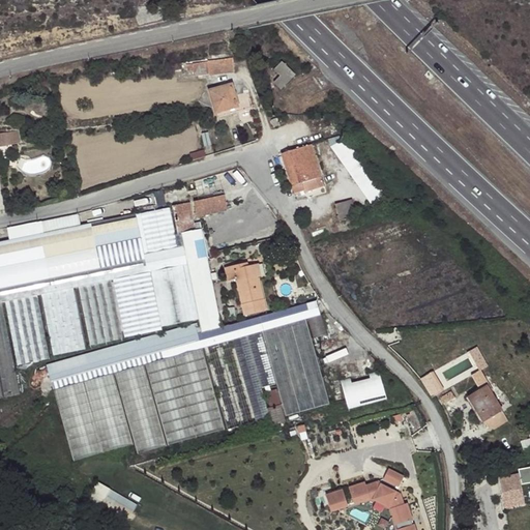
[(232,69),(231,56),(206,59),(206,60),(194,63),(194,62),(190,63),(192,75),(207,72),(232,69)]
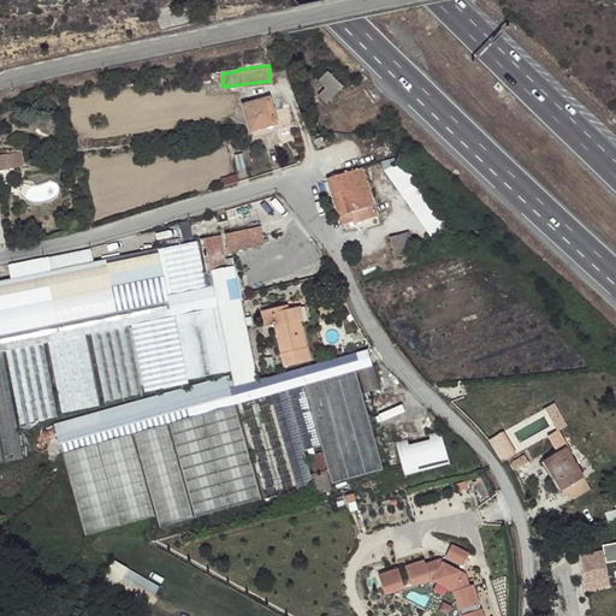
[(330,70),(320,80),(327,87),(320,94),(329,104),(345,86),(330,70)]
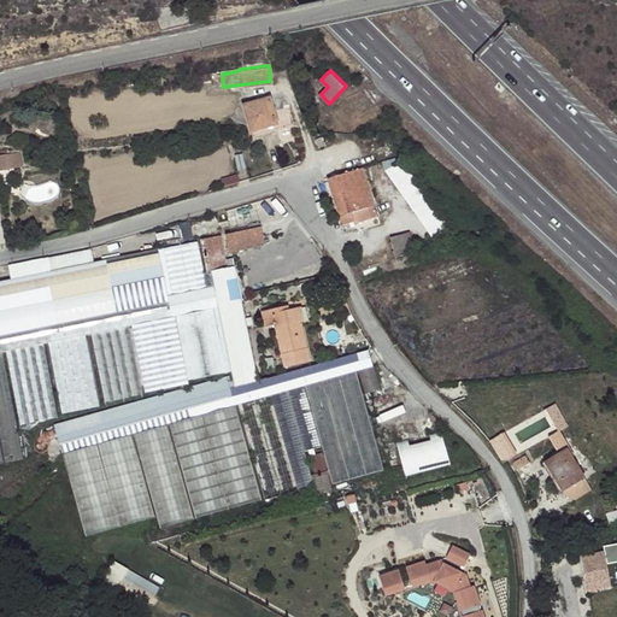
[(275,124),(276,129),(292,124),(286,107),(272,111),(268,98),(242,105),(248,125),(250,130),(275,124)]
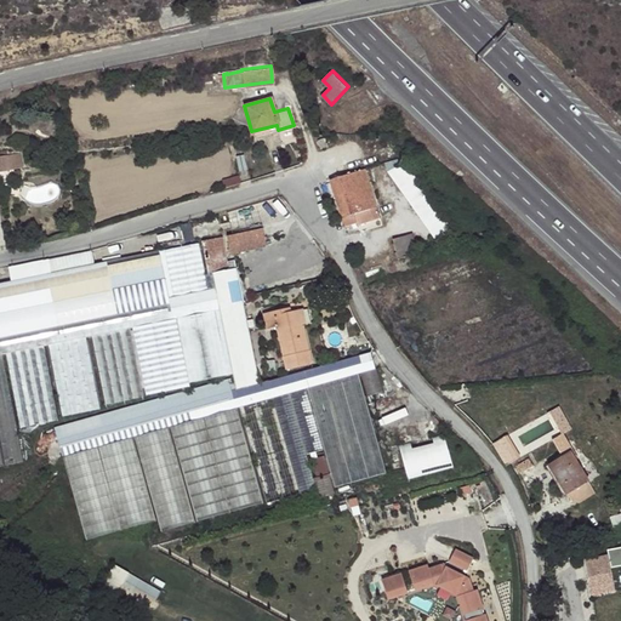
[(248,126),(250,126),(244,106),(240,107),(232,119),(248,126)]
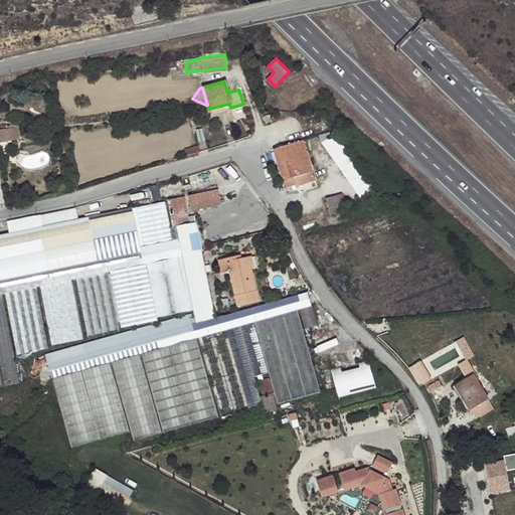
[(209,113),(230,108),(229,104),(208,109),(209,113)]
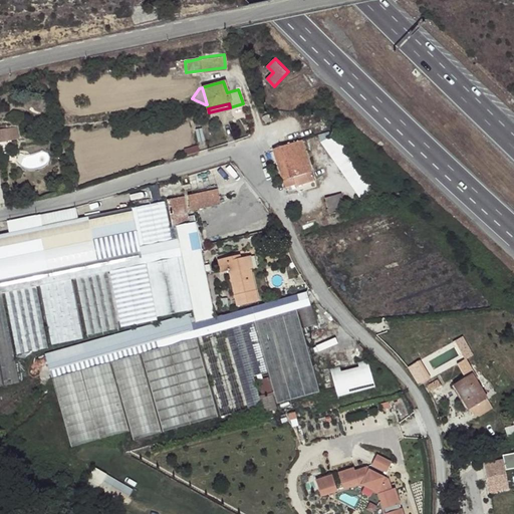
[(0,142),(17,140),(15,127),(0,130),(0,142)]
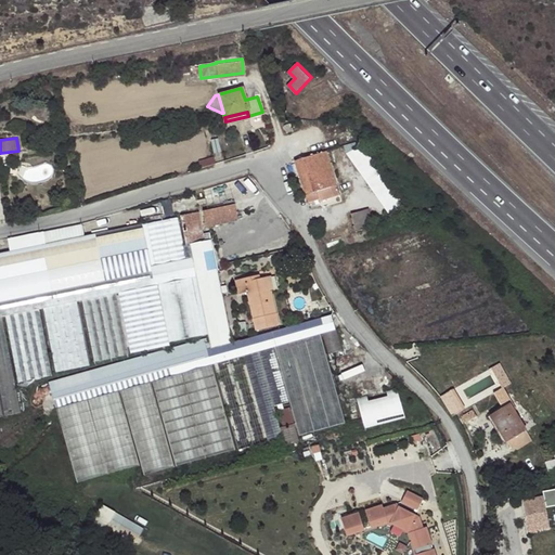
[(346,143),(391,211),(403,203),(364,145),(357,140),(346,143)]
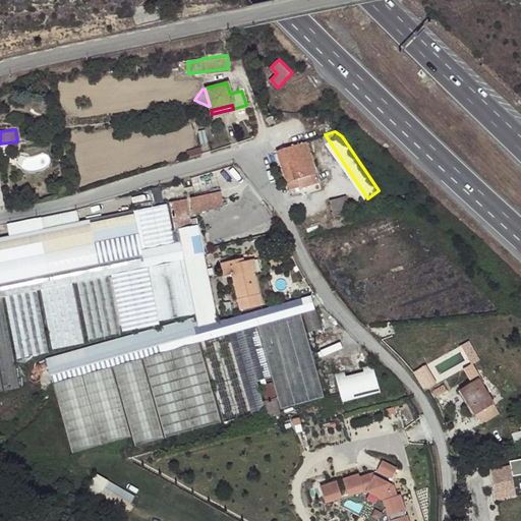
[(292,146),(278,150),(283,166),(288,181),(289,181),(291,188),(299,186),(300,187),(320,181),(317,172),(306,140),(292,146)]
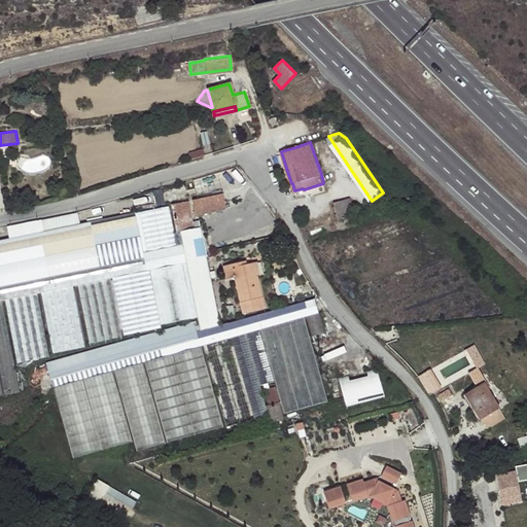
[(229,209),(225,194),(196,200),(198,215),(229,209)]
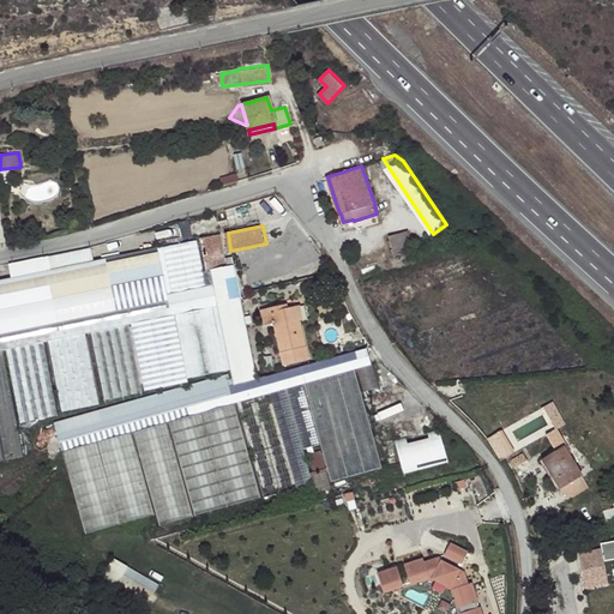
[(390,235),(396,254),(414,250),(409,229),(390,235)]
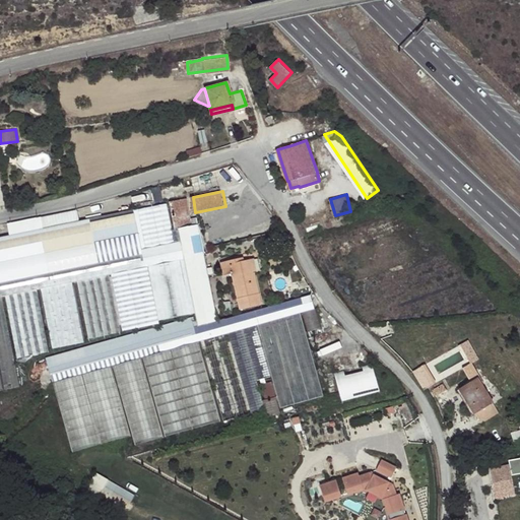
[(176,230),(180,229),(194,225),(193,222),(197,221),(195,217),(192,218),(189,198),(171,201),(176,230)]
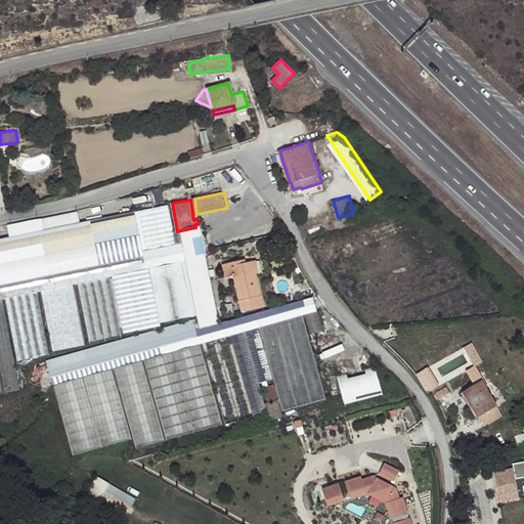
[(144,251),(177,245),(170,206),(137,213),(144,251)]
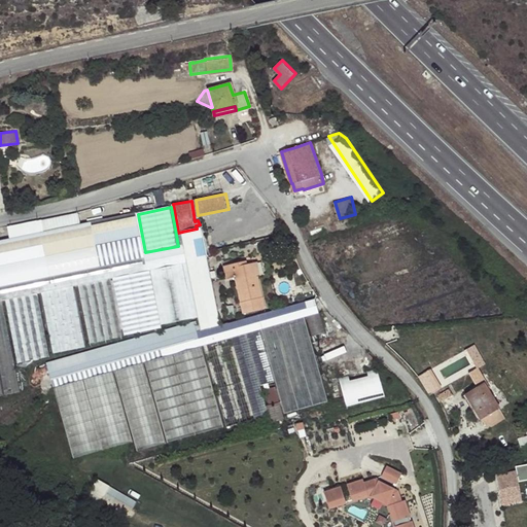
[(143,261),(142,252),(135,214),(102,220),(110,265),(110,269),(143,261)]
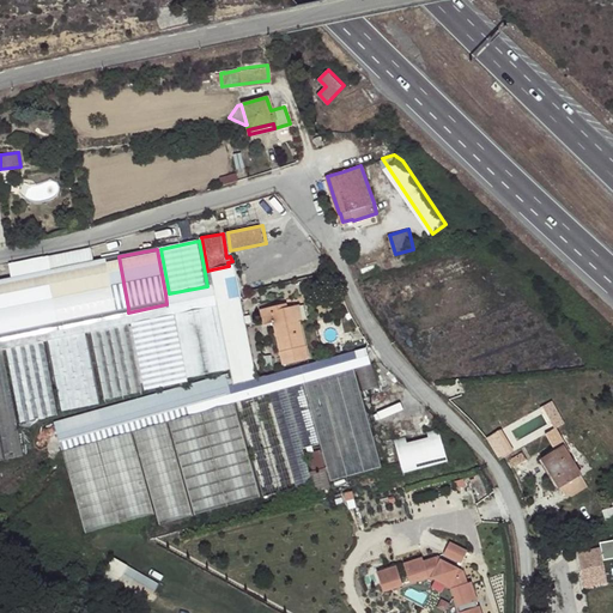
[(86,316),(125,308),(115,258),(77,265),(86,316)]
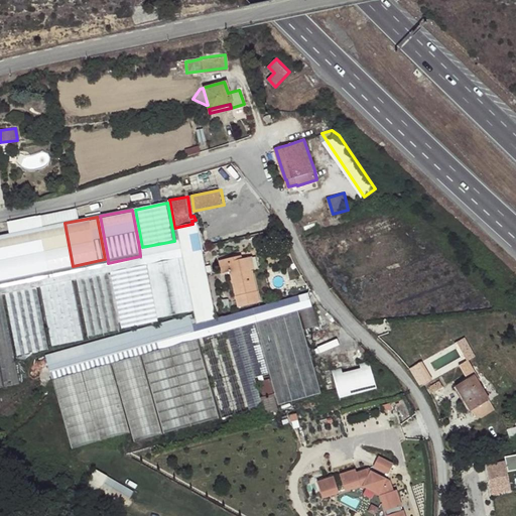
[(178,240),(181,257),(183,257),(194,312),(206,310),(207,309),(207,308),(207,306),(200,269),(201,263),(203,255),(205,250),(199,223),(192,224),(178,227),(180,239),(178,240)]
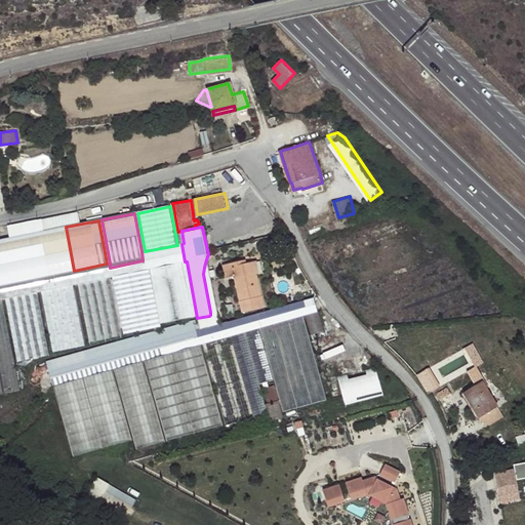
[(38,278),(70,271),(63,228),(30,234),(38,278)]
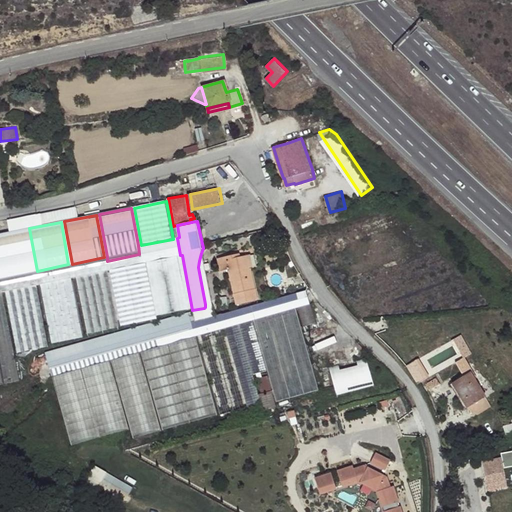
[(0,267),(2,279),(34,272),(26,228),(0,233),(0,267)]
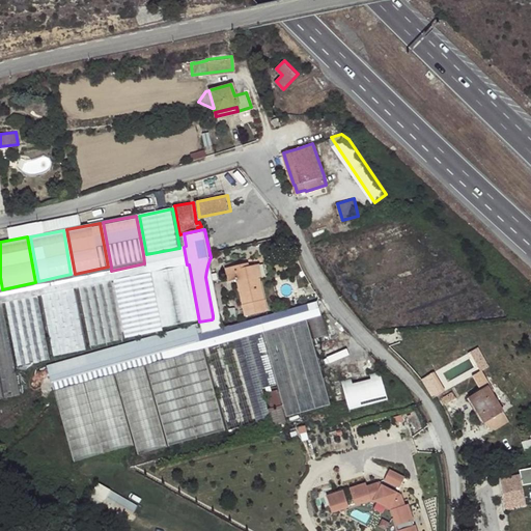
[(2,289),(5,303),(20,299),(23,299),(37,296),(42,295),(55,292),(57,291),(73,288),(74,288),(76,288),(90,285),(94,284),(109,281),(113,280),(146,273),(149,272),(187,264),(184,247),(179,248),(146,254),(143,254),(144,263),(111,271),(111,267),(108,267),(75,274),(71,274),(38,281),(35,282),(2,289)]
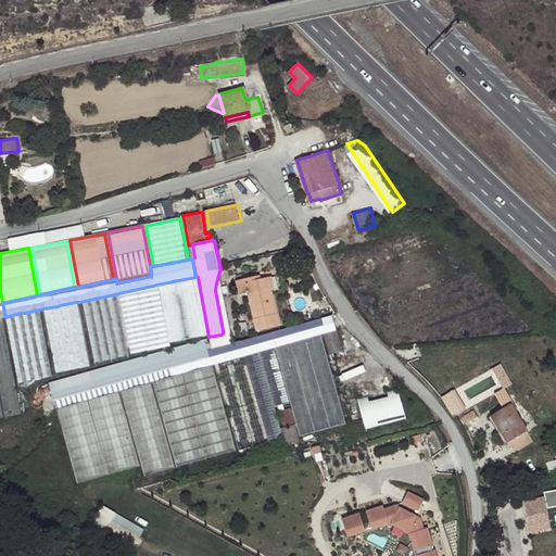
[(196,277),(156,285),(165,339),(205,331),(196,277)]
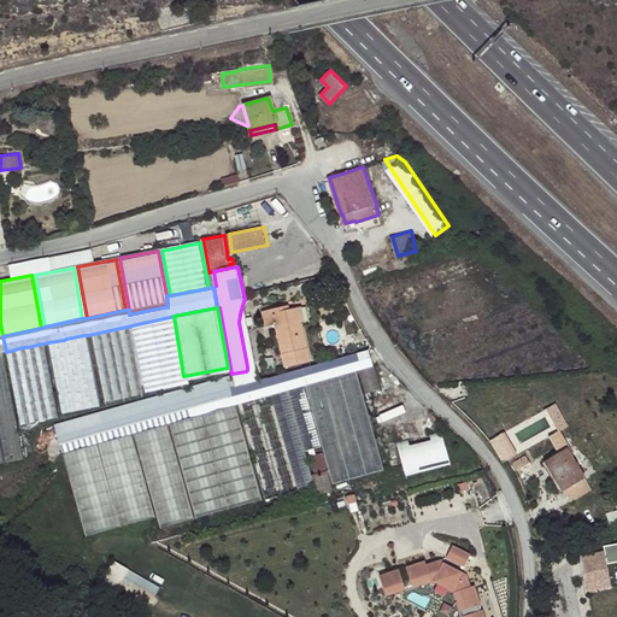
[(277,325),(287,366),(312,362),(312,360),(304,323),(305,323),(300,307),(292,309),(286,311),(285,307),(265,311),(268,327),(277,325)]
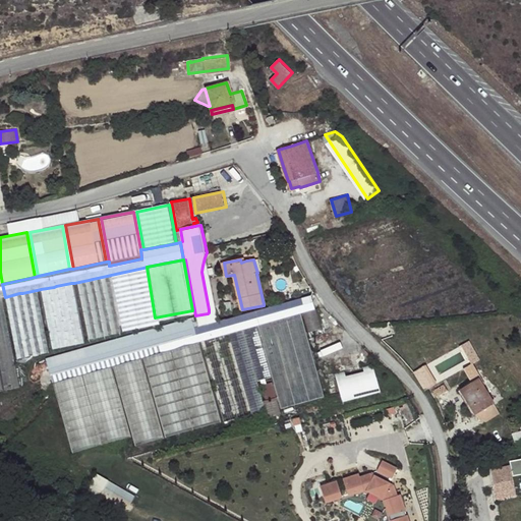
[(143,268),(111,275),(121,331),(154,324),(143,268)]
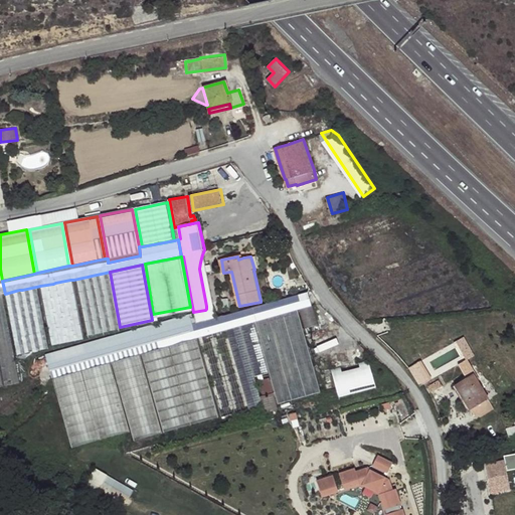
[(88,277),(73,280),(84,337),(116,330),(105,273),(92,276),(88,277)]
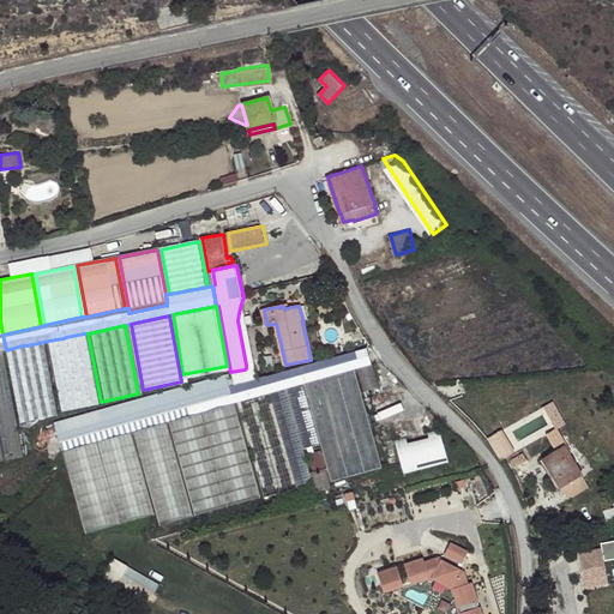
[(64,338),(48,341),(62,414),(100,405),(85,333),(84,333),(66,337),(64,338)]
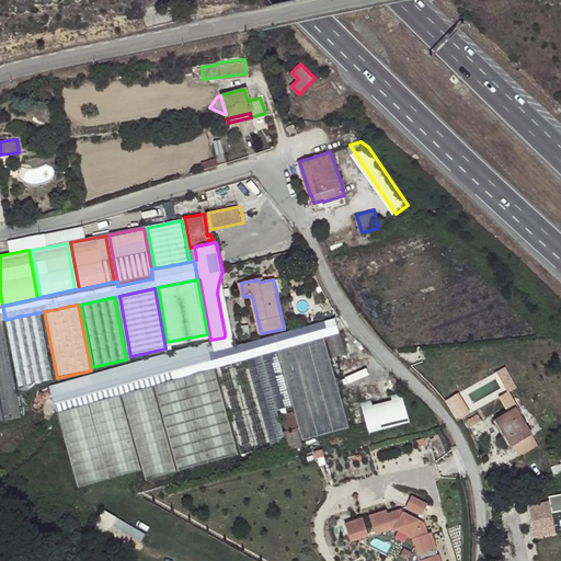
[(39,312),(24,316),(37,381),(53,379),(39,312)]
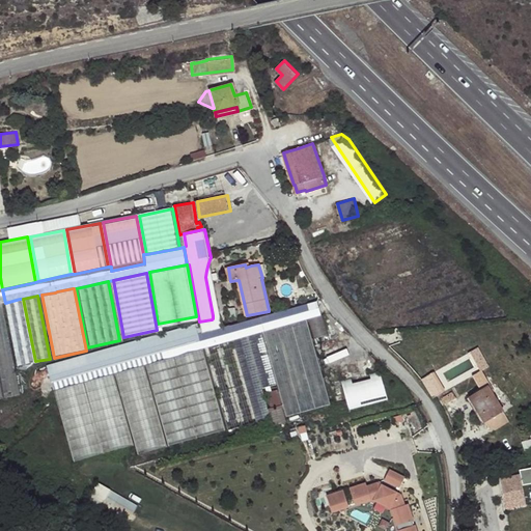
[(20,299),(5,303),(18,365),(32,362),(20,299)]
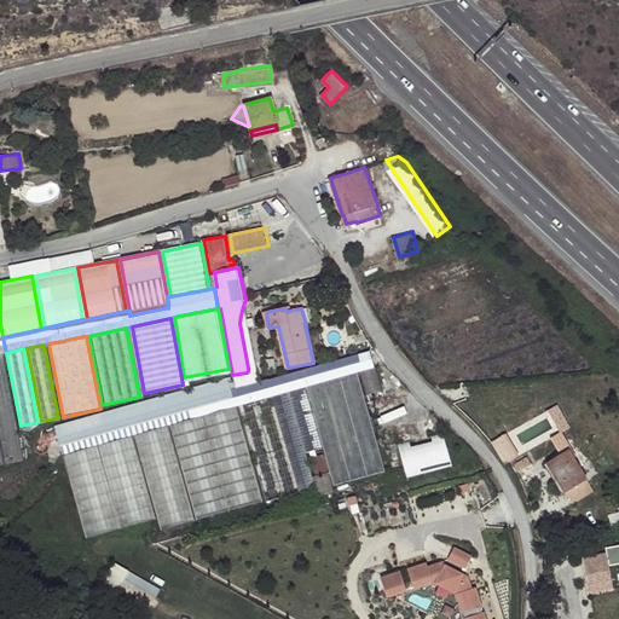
[(3,353),(0,353),(0,428),(6,462),(23,460),(3,353)]
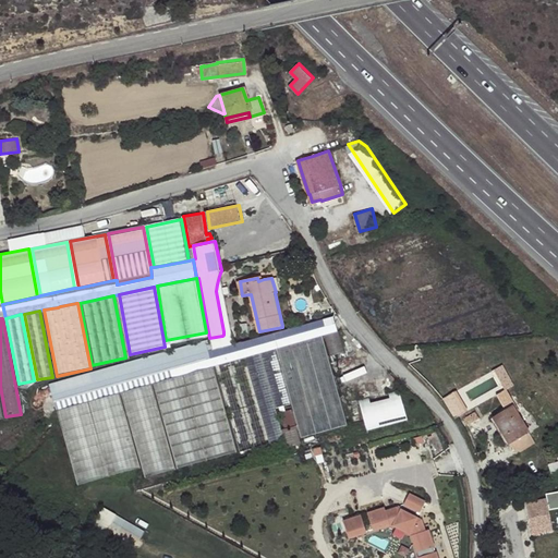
[(237,343),(240,358),(276,349),(277,349),(278,348),(339,331),(341,331),(337,318),(237,343)]
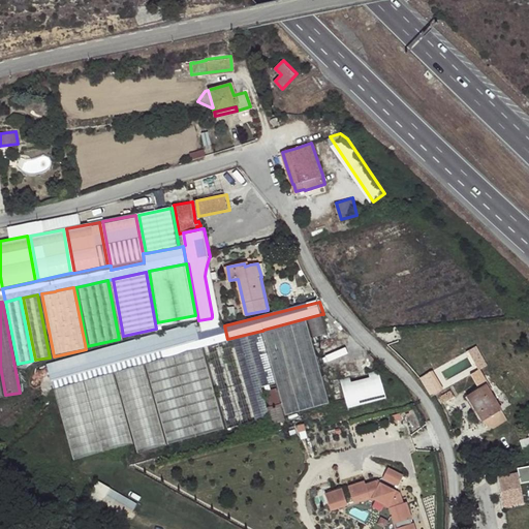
[(321,314),(263,330),(286,415),(344,399),(321,314)]
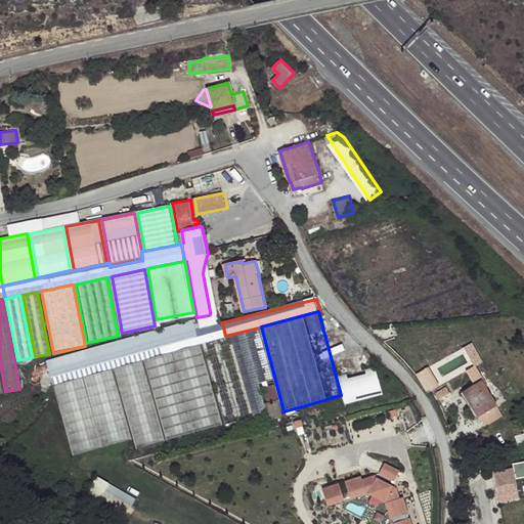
[(204,343),(225,336),(222,322),(221,319),(217,322),(214,324),(200,326),(204,343)]
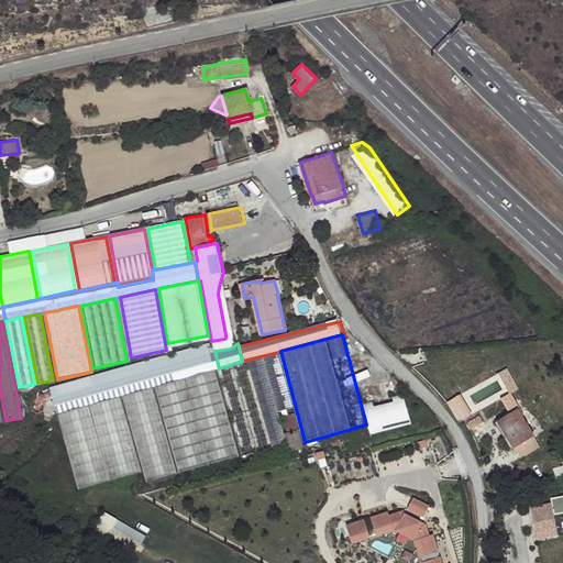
[(50,388),(57,417),(86,408),(89,406),(94,403),(118,396),(122,395),(152,387),(155,386),(214,370),(219,368),(214,351),(208,344),(50,388)]
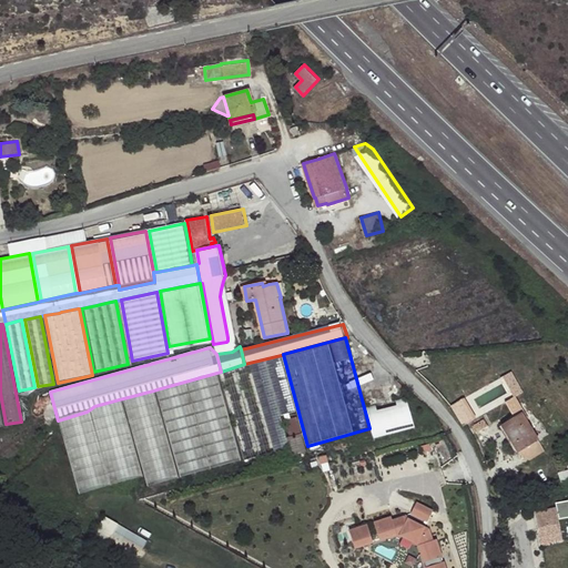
[(281,355),(244,364),(221,372),(245,460),(288,447),(286,437),(281,414),(295,411),(281,355)]
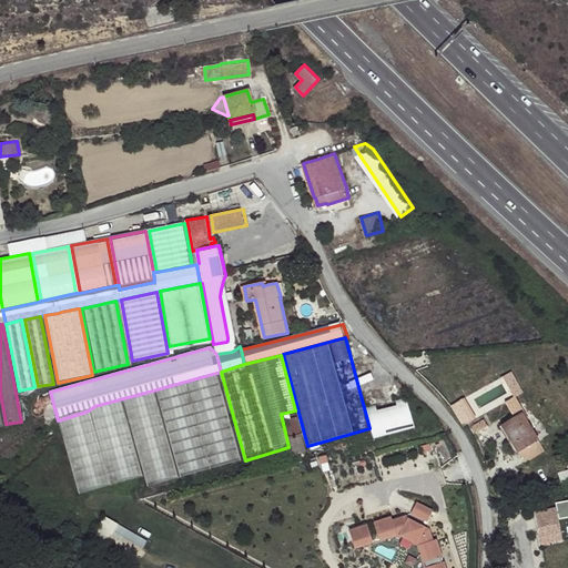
[(453,403),(464,424),(525,392),(515,372),(453,403)]
